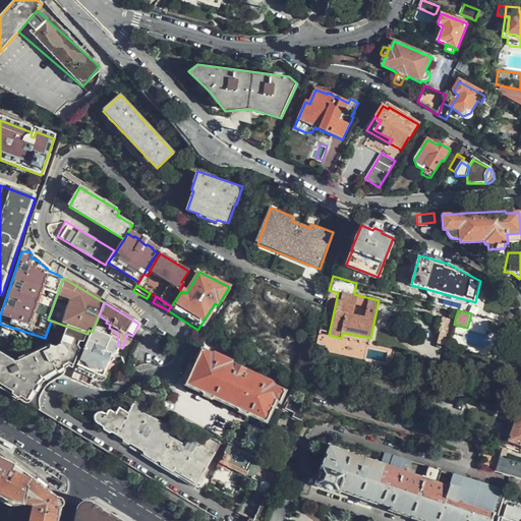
[(455,320),(444,316),(438,343),(449,346),(455,320)]
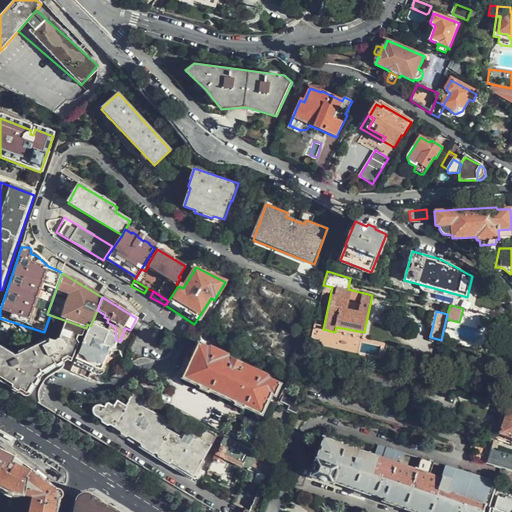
[(67,361),(71,362),(86,328),(67,321),(59,340),(54,343),(49,341),(16,357),(0,348),(0,381),(27,398),(41,376),(50,371),(67,361)]
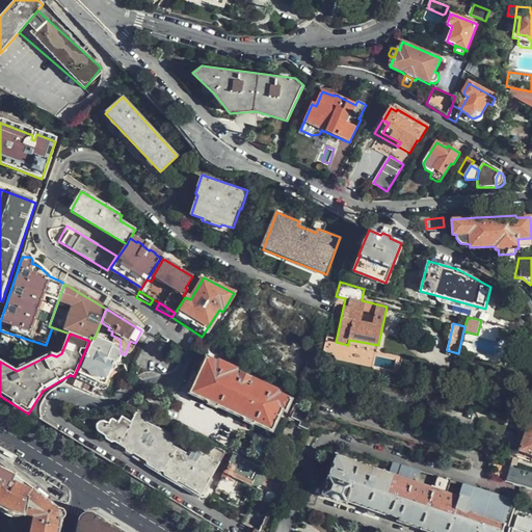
[(0,347),(7,350),(11,338),(0,334),(0,347)]
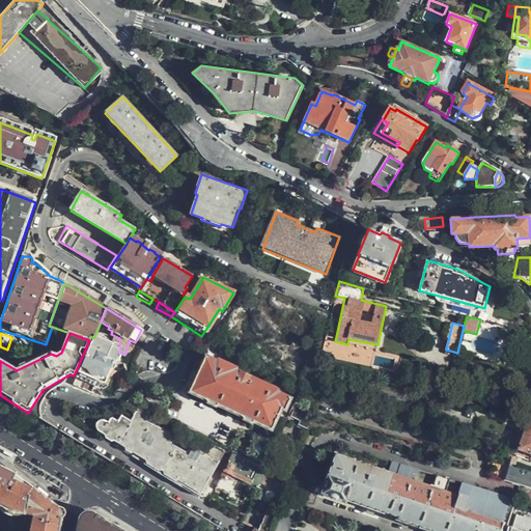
[(124,361),(124,354),(120,353),(113,348),(113,345),(94,337),(93,338),(76,380),(93,387),(96,382),(104,386),(109,373),(112,373),(114,369),(115,368),(115,366),(116,363),(117,363),(117,362),(123,362),(123,361),(124,361)]
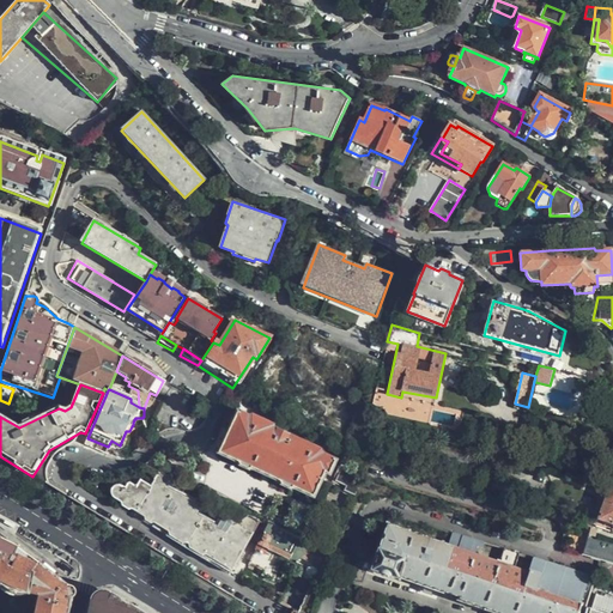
[(319,451),(273,430),(273,428),(252,417),(247,418),(236,413),(217,456),(313,501),(323,475),(328,478),(335,462),(321,456),(319,451)]
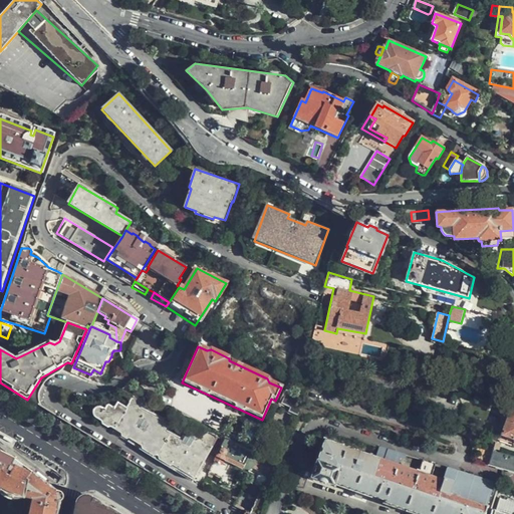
[(301,405),(286,397),(281,406),(290,410),(288,414),(296,418),(301,405)]
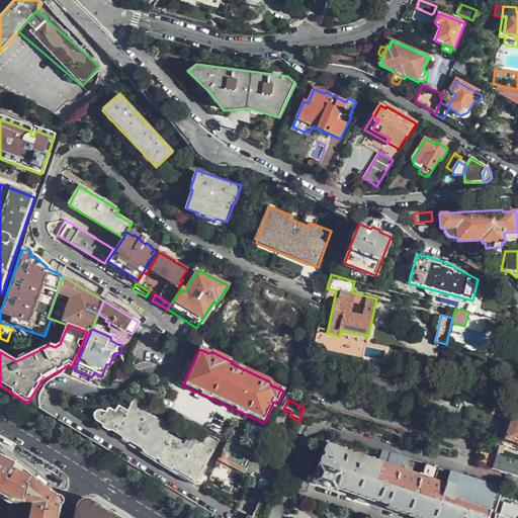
[(144,406),(134,401),(130,408),(130,411),(127,414),(114,434),(195,484),(218,443),(216,441),(214,442),(208,438),(204,441),(202,444),(187,438),(182,447),(165,437),(170,429),(140,414),(144,406)]
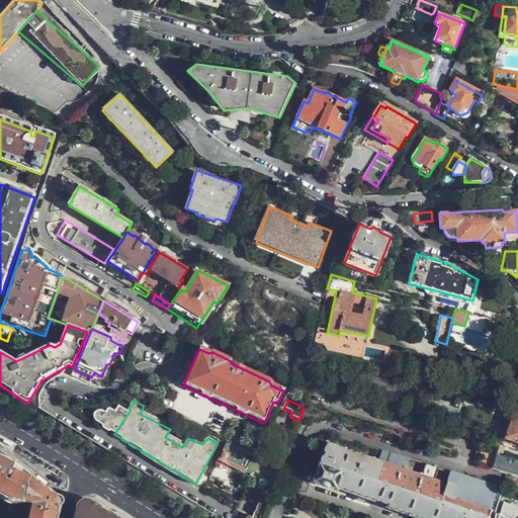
[(517,408),(516,408),(506,439),(517,443),(517,444),(517,408)]
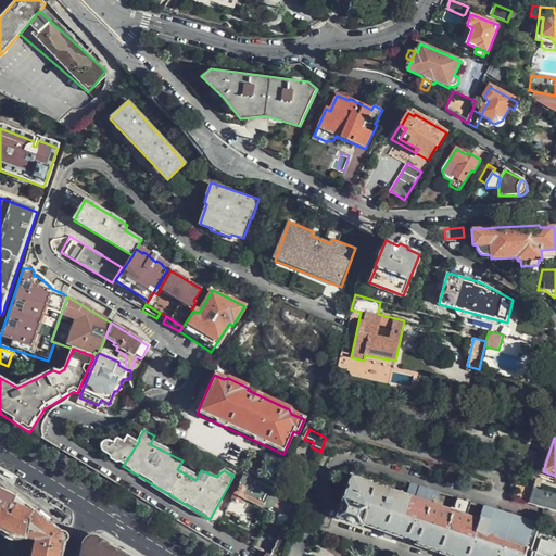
[(123,466),(137,444),(126,439),(123,444),(116,440),(113,445),(106,442),(104,442),(102,444),(101,447),(100,450),(101,452),(103,454),(123,466)]
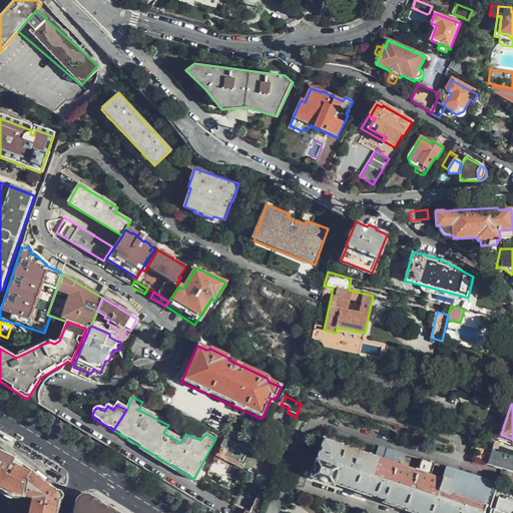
[(254,460),(258,454),(223,439),(206,473),(220,479),(228,464),(248,473),(252,465),(252,461),(251,460),(249,458),(254,460)]
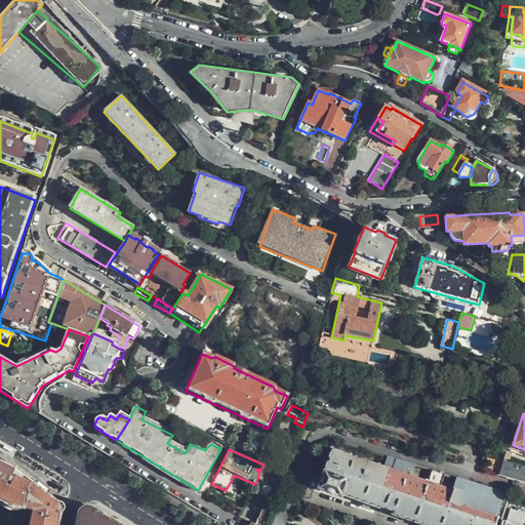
[(494,524),(506,494),(457,480),(455,479),(451,492),(440,488),(444,476),(431,472),(427,482),(425,482),(425,483),(406,477),(408,469),(412,469),(413,467),(388,458),(385,467),(391,469),(390,472),(330,451),(317,490),(340,498),(341,496),(393,514),(392,516),(415,524),(419,524),(494,524)]
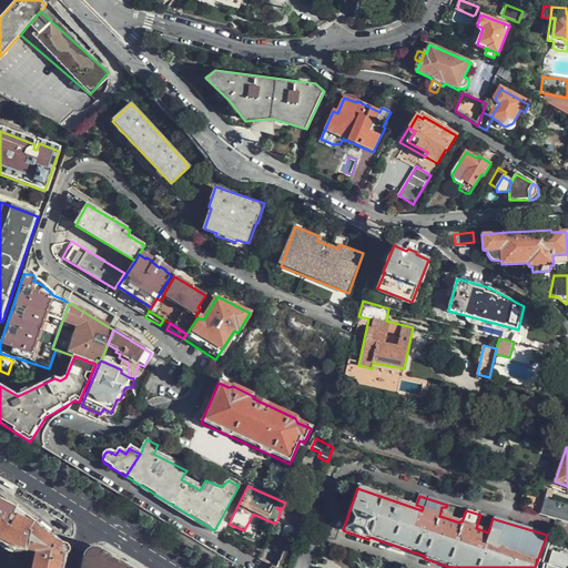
[(567,496),(547,490),(540,515),(567,523),(567,496)]
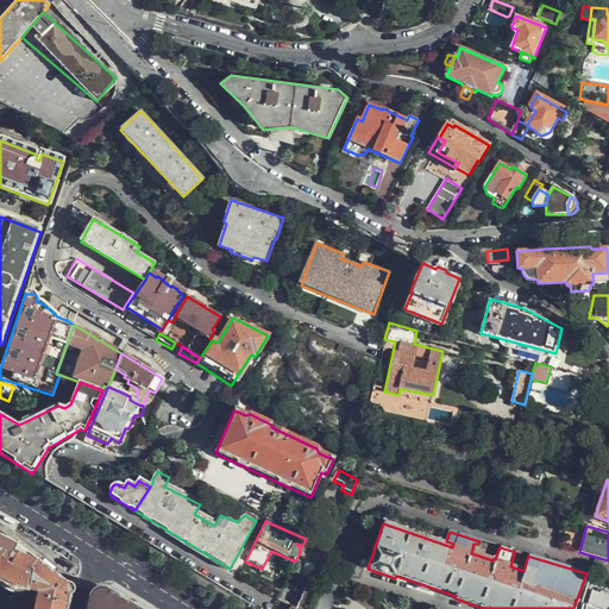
[(0,579),(7,584),(11,588),(13,590),(19,591),(26,591),(30,590),(35,567),(39,562),(26,552),(19,547),(13,544),(0,537),(0,579)]
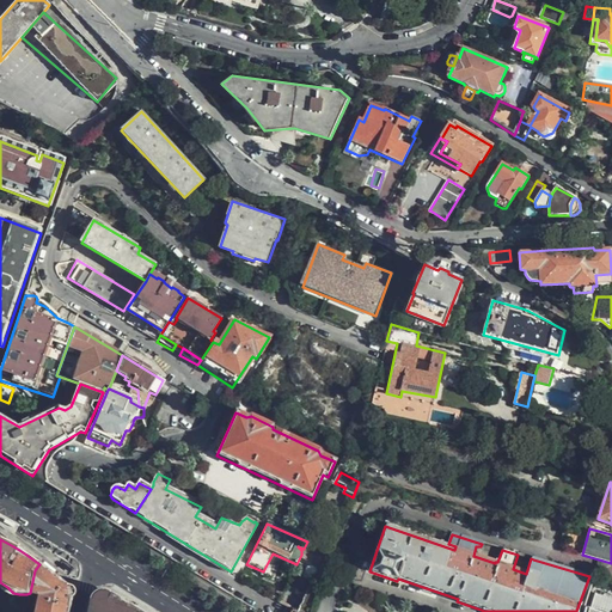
[(35,570),(30,593),(34,593),(41,593),(36,611),(68,611),(74,589),(57,577),(40,564),(35,570)]
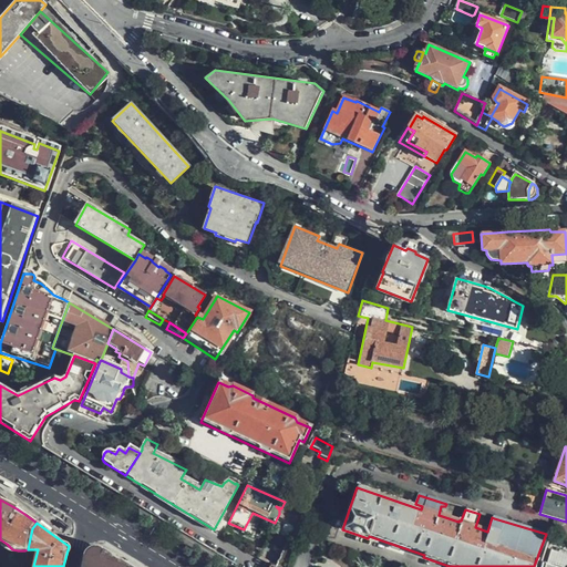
[(566,566),(566,552),(553,548),(548,563),(545,562),(544,566),(566,566)]
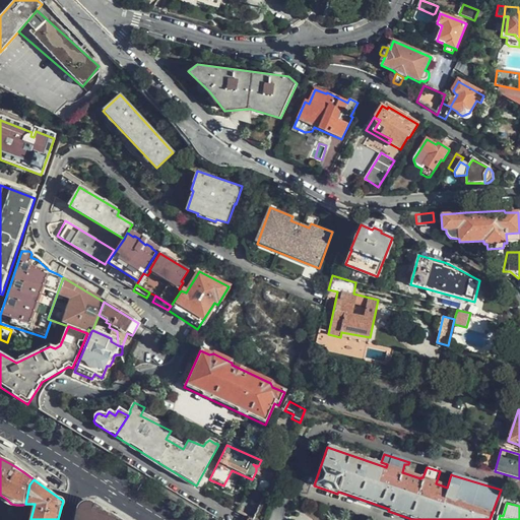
[(76,519),(124,519),(100,505),(95,505),(86,505),(84,507),(81,509),(78,513),(77,515),(76,519)]
